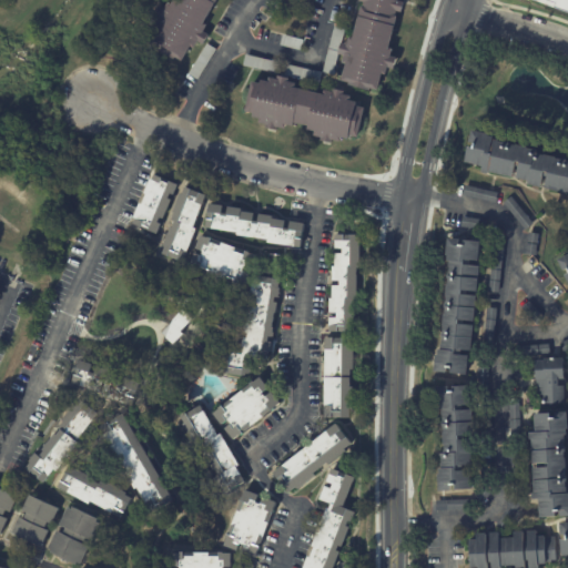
[(216,0),(205,22),(209,24),(204,31),(210,34),(204,44),(199,41),(195,48),(192,46),(183,60),(176,57),(175,59),(155,48),(158,46),(151,42),(159,27),(155,26),(160,19),(154,16),(160,6),(165,8),(170,1),(172,3),(173,0),(216,0)]
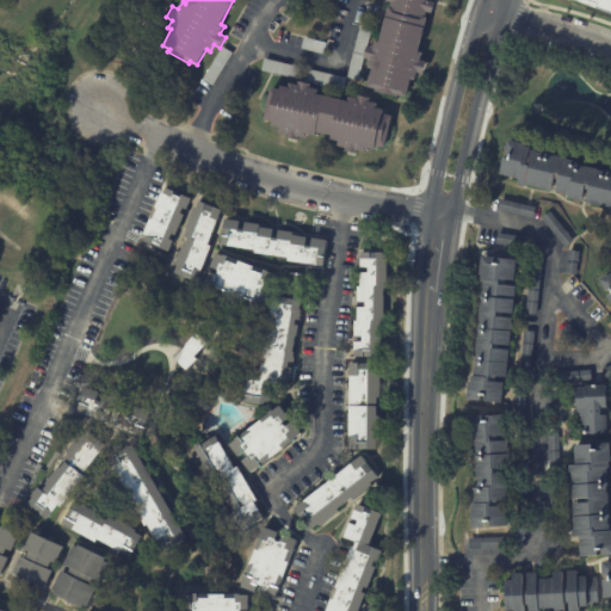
[(289,0),(304,0),(296,10),(288,2),(289,0)]
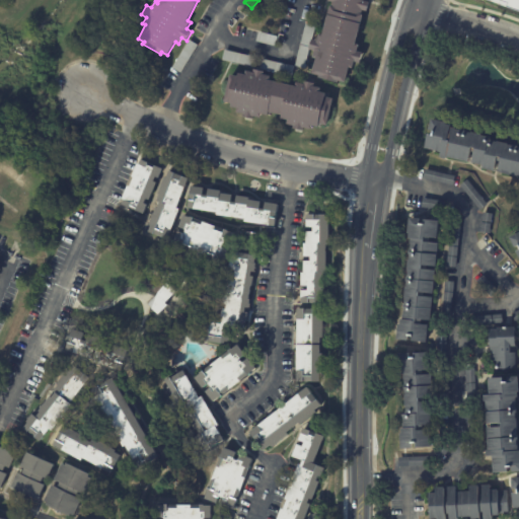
[(367,0),(371,1),(372,1),(369,11),(365,10),(363,13),(365,14),(357,44),(361,45),(359,52),(364,53),(361,63),(356,62),(354,68),(351,67),(347,82),(340,80),(340,82),(320,77),(320,75),(314,73),(318,58),(315,58),(316,50),(311,49),(313,39),(319,41),(321,33),(324,34),(332,5),(334,6),(335,1),(330,0),(367,0)]
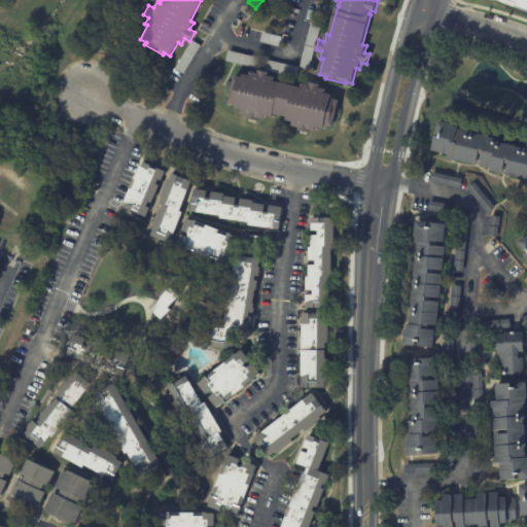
[(526,10),(496,0),(526,0),(526,10)]
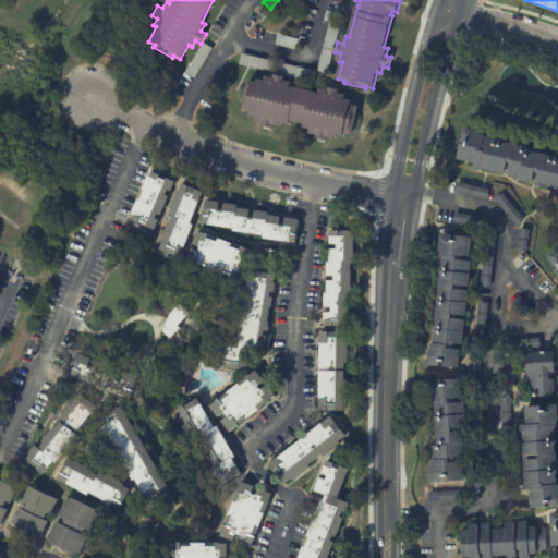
[(318,71),(330,25),(340,28),(328,74),(318,71)]
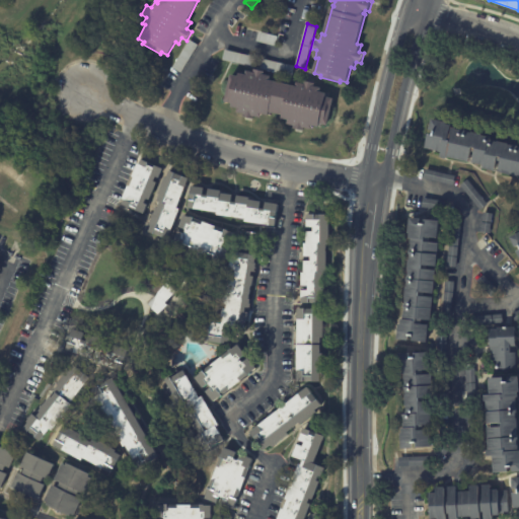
[(277,44),(276,47),(257,42),(261,31),(279,36),(277,44)]
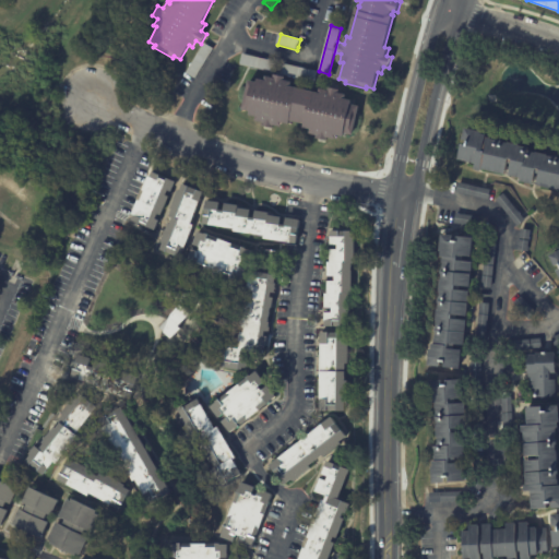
[(214,48),(195,79),(187,73),(205,43),(214,48)]
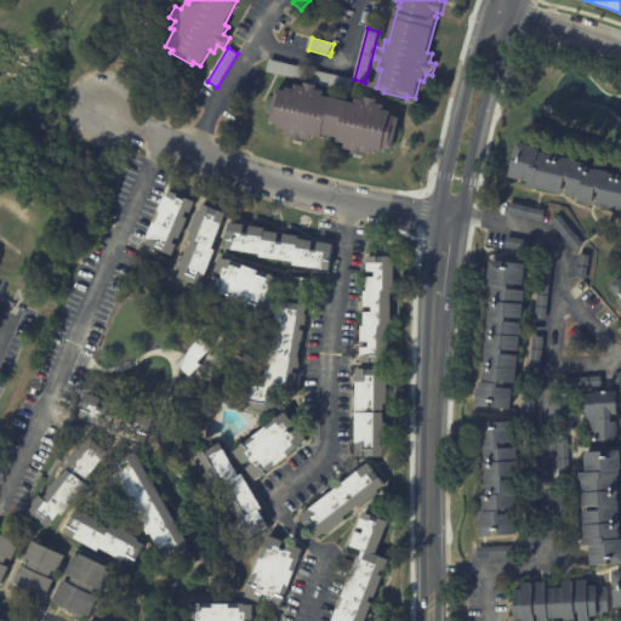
[(305,81),(267,73),(269,60),(307,69),(305,81)]
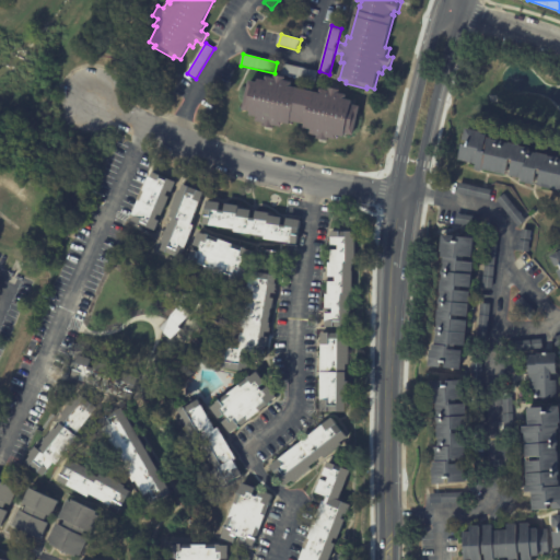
[(318,71),(316,82),(282,74),(284,63),(318,71)]
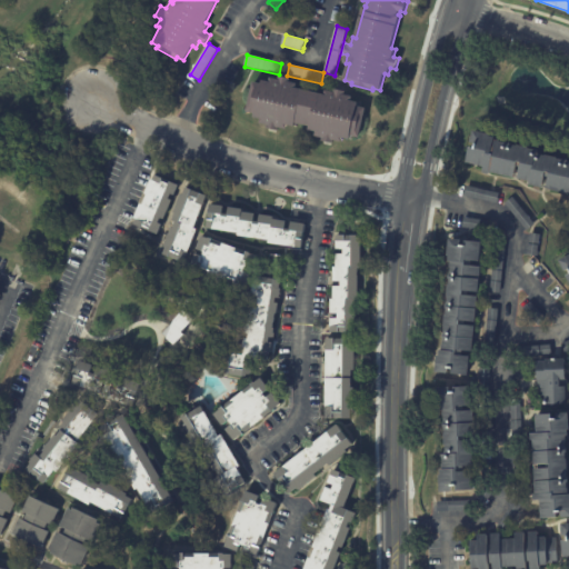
[(337,89),(347,91),(346,95),(353,96),(352,100),(359,102),(358,106),(367,108),(360,138),(351,136),(351,140),(343,138),(343,142),(335,140),(335,142),(323,140),(325,137),(317,136),(318,132),(310,130),(311,127),(297,123),(297,127),(288,125),(288,129),(280,127),(279,130),(268,128),(269,125),(261,123),(262,118),(256,117),(257,112),(248,111),(255,81),(263,83),(263,79),(271,81),(272,77),(279,79),(280,76),(292,78),(291,82),(298,83),(297,88),(326,95),(327,90),(335,91),(335,88),(337,89)]
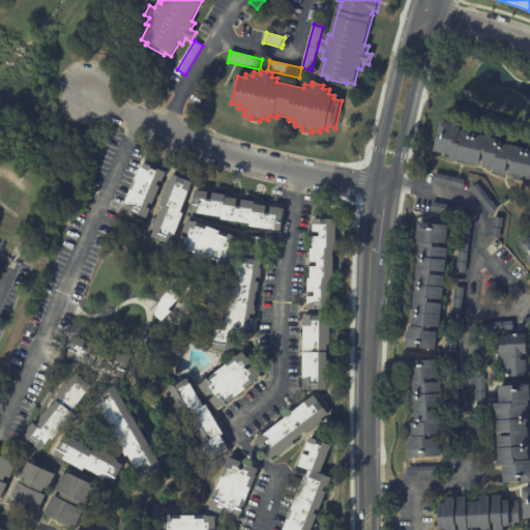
[(529,179),(507,175),(509,169),(505,168),(504,174),(493,172),(493,169),(481,166),(483,159),(479,158),(477,165),(455,159),(455,162),(448,160),(449,154),(434,151),(437,137),(441,138),(442,134),(444,134),(444,131),(438,130),(440,121),(455,124),(455,126),(461,128),(461,129),(501,139),(500,142),(519,147),(519,148),(521,148),(521,151),(524,152),(525,148),(527,148),(526,152),(529,153),(529,150),(529,179)]
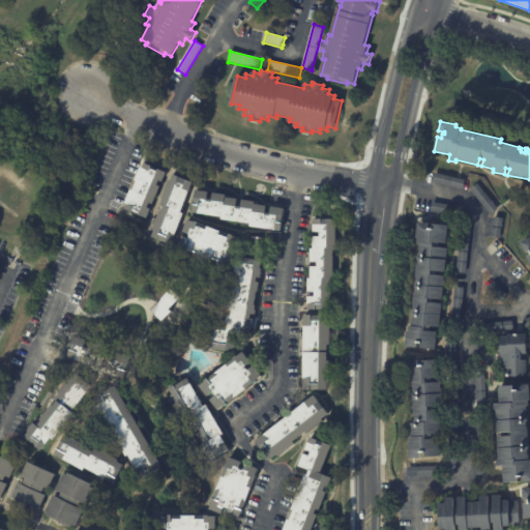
[(160,186),(153,204),(150,203),(148,208),(151,209),(146,218),(125,209),(127,204),(125,203),(131,189),(134,190),(138,181),(136,180),(142,167),(144,168),(146,164),(152,167),(151,169),(158,172),(159,169),(167,173),(163,182),(160,180),(158,185),(160,186)]
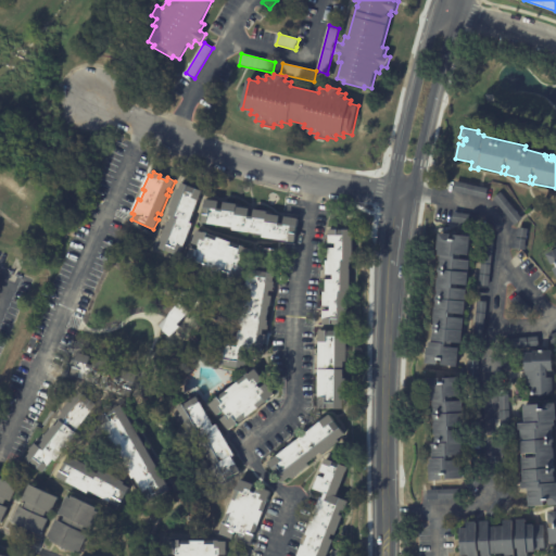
[(485,188),(483,197),(452,189),(454,180),(485,188)]
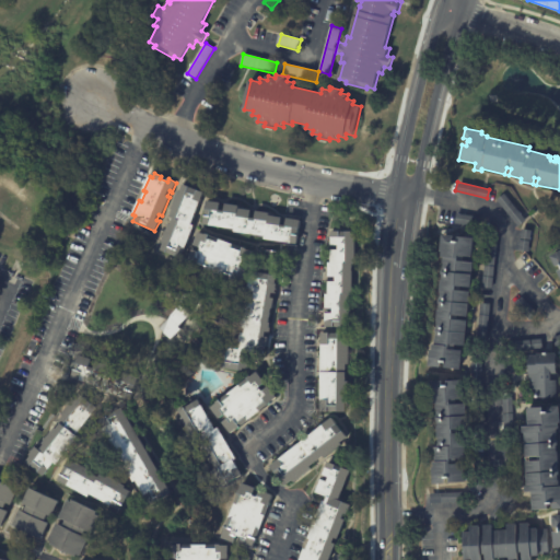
[(205,194),(191,225),(195,226),(182,259),(161,251),(164,243),(162,243),(170,224),(172,225),(174,219),(171,218),(172,214),(171,213),(179,191),(182,191),(184,185),(205,194)]
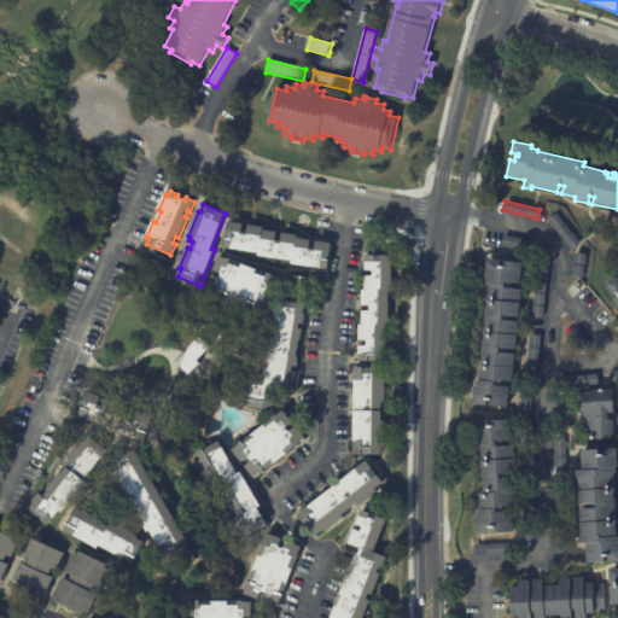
[(579,243),(571,250),(547,221),(555,214),(579,243)]
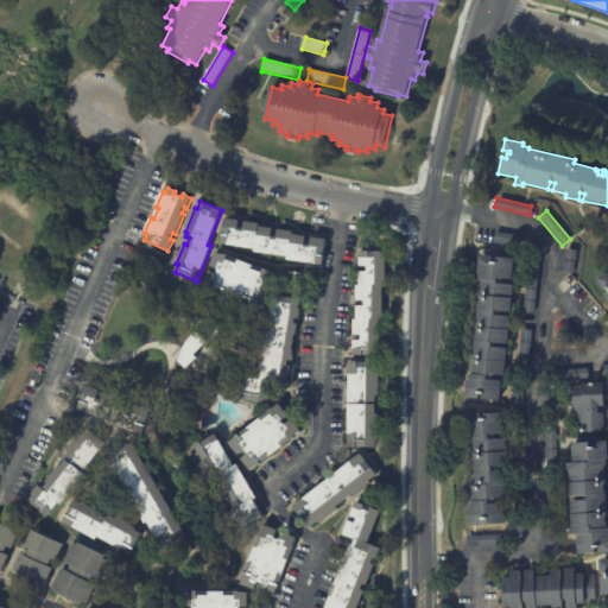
[(263,227),(263,228),(273,229),(272,238),(278,238),(279,229),(293,232),(293,234),(308,236),(306,245),(311,246),(312,238),(327,240),(323,265),(289,260),(289,257),(255,252),(255,248),(222,244),(226,219),(240,221),(239,228),(245,229),(246,222),(264,225),(263,227)]
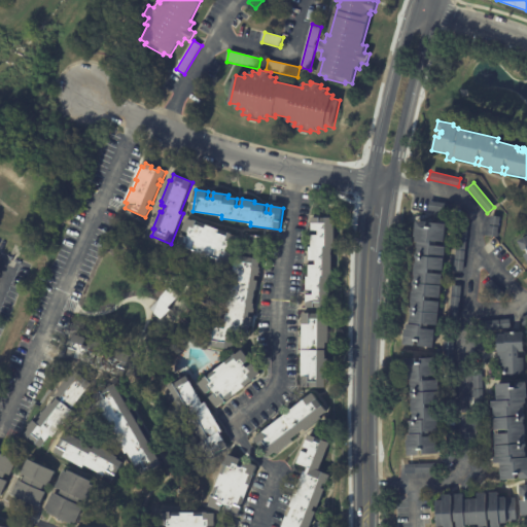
[(451,204),(449,213),(427,210),(428,201),(451,204)]
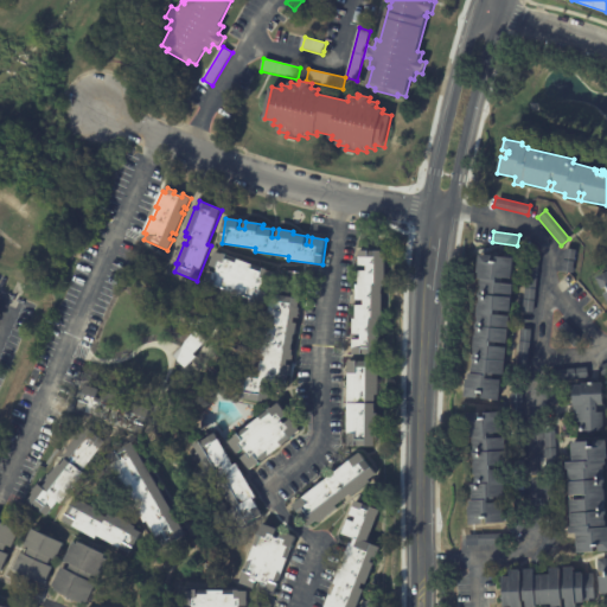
[(574,249),(570,273),(560,270),(563,248),(574,249)]
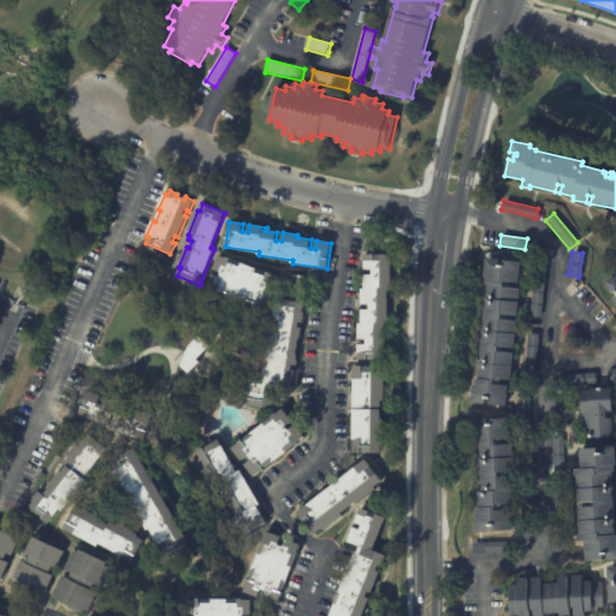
[(373,360),(359,360),(359,345),(366,345),(367,339),(359,339),(360,325),(362,325),(362,311),(369,311),(369,304),(362,304),(362,289),(365,290),(365,276),(373,276),(373,270),(366,270),(366,255),(391,255),(391,291),(388,290),(388,326),(385,326),(385,348),(388,348),(388,361),(373,360)]
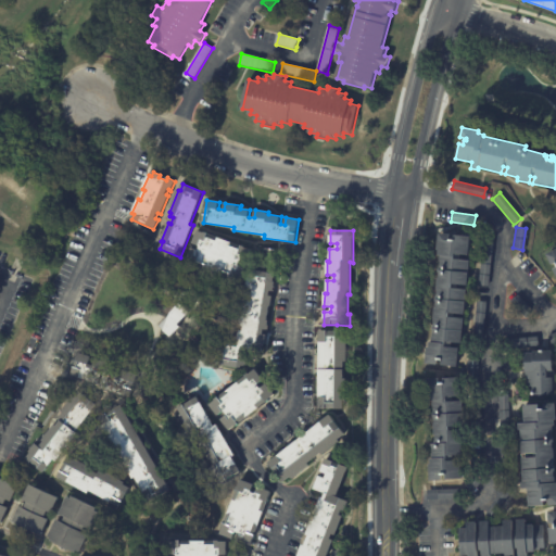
[(223,240),(232,243),(231,247),(240,250),(242,245),(245,247),(245,249),(253,251),(248,264),(241,262),(239,266),(245,269),(241,282),(187,262),(191,249),(198,251),(200,247),(193,243),(198,231),(204,234),(205,232),(209,234),(207,238),(217,241),(218,238),(223,240)]
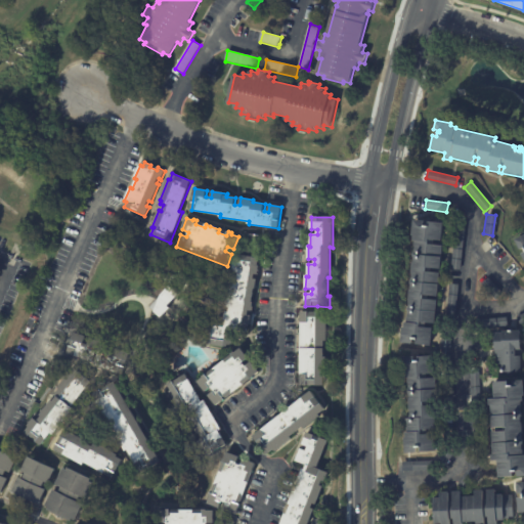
[(439,267),(439,268),(431,268),(430,272),(438,272),(436,296),(423,295),(423,299),(435,300),(433,323),(425,322),(425,323),(420,322),(419,326),(431,329),(430,346),(416,344),(417,340),(411,340),(410,344),(400,343),(401,328),(403,328),(404,322),(406,322),(406,317),(407,317),(408,311),(406,311),(407,309),(408,301),(409,290),(410,290),(410,284),(409,284),(410,281),(413,256),(412,256),(413,251),(415,246),(413,246),(415,241),(412,239),(412,235),(411,235),(412,219),(426,221),(425,225),(428,225),(429,221),(442,222),(440,241),(433,239),(432,245),(441,246),(439,267)]
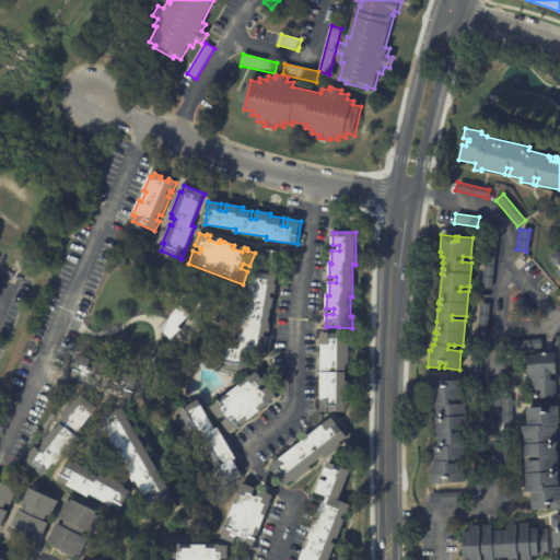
[(491,289),(481,288),(487,236),(497,237),(491,289)]
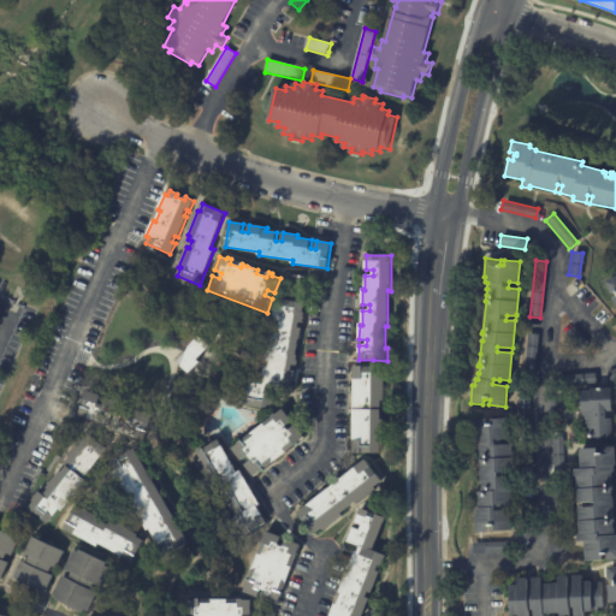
[(292,288),(285,286),(286,274),(304,277),(303,290),(292,289),(292,288)]
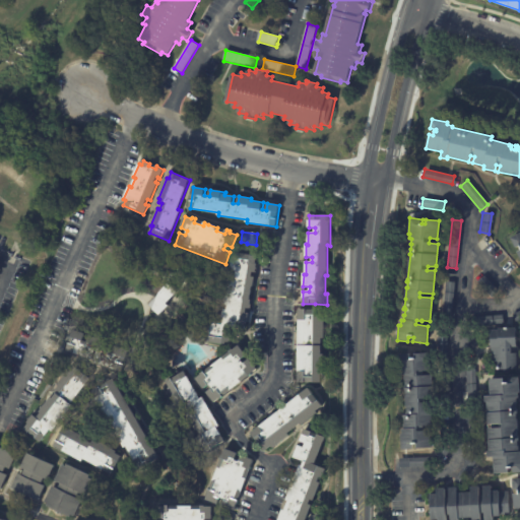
[(509,239),(519,233),(519,260),(516,252),(519,250),(518,246),(513,248),(509,239)]
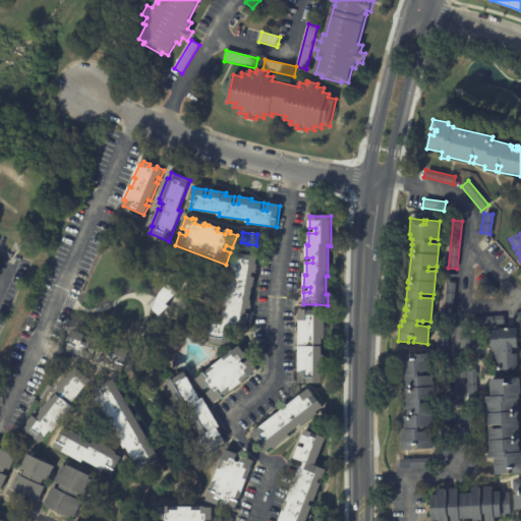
[(255,290),(255,294),(252,294),(251,300),(252,301),(251,309),(247,309),(247,314),(250,314),(248,331),(231,329),(230,334),(232,334),(231,343),(227,343),(227,345),(223,345),(212,344),(212,343),(207,342),(208,340),(205,340),(207,324),(223,326),(224,320),(222,319),(223,312),(224,312),(225,310),(228,310),(228,306),(224,305),(225,298),(228,299),(230,283),(223,283),(224,270),(232,271),(234,254),(256,256),(256,264),(258,265),(257,274),(253,273),(252,278),(256,278),(255,287),(253,287),(253,290),(255,290)]
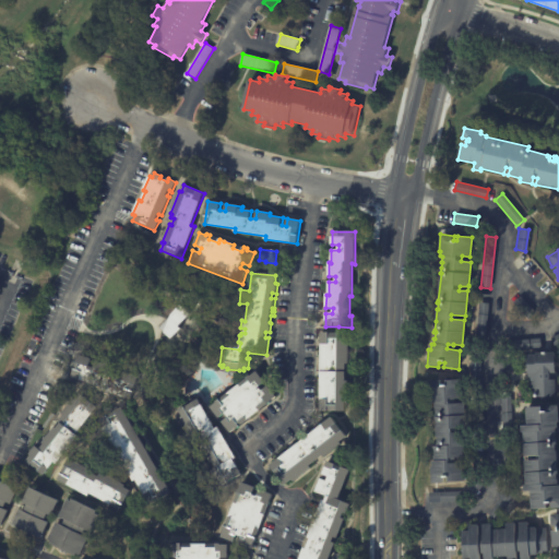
[(535,312),(527,319),(513,302),(521,296),(535,312)]
